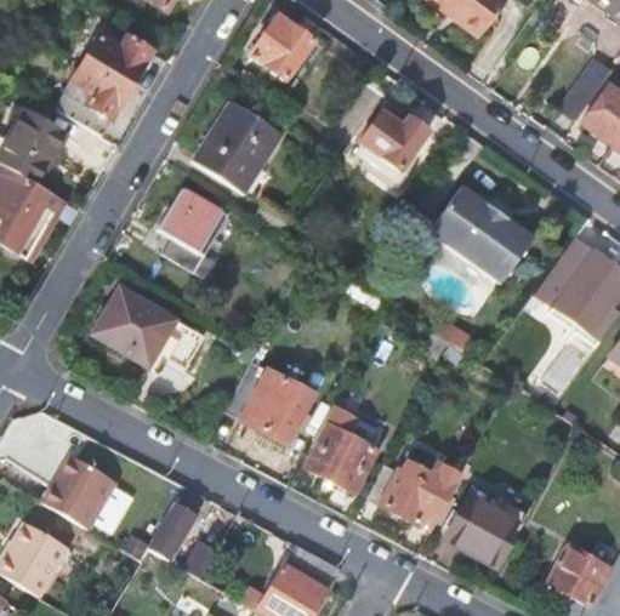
[(144,0),(166,13),(174,0),(144,0)]
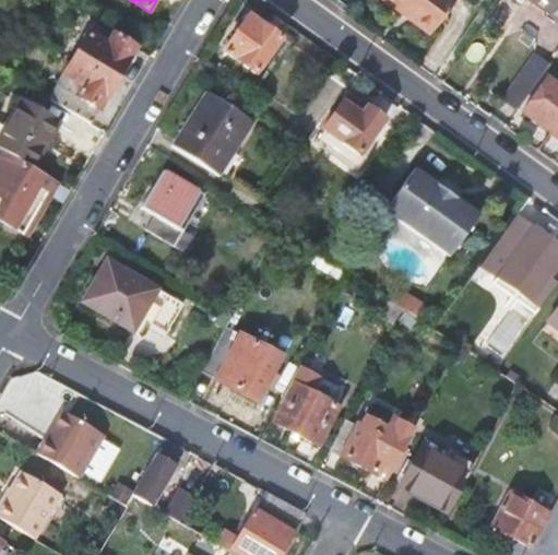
[(389,0),(430,32),(453,0),(389,0)]
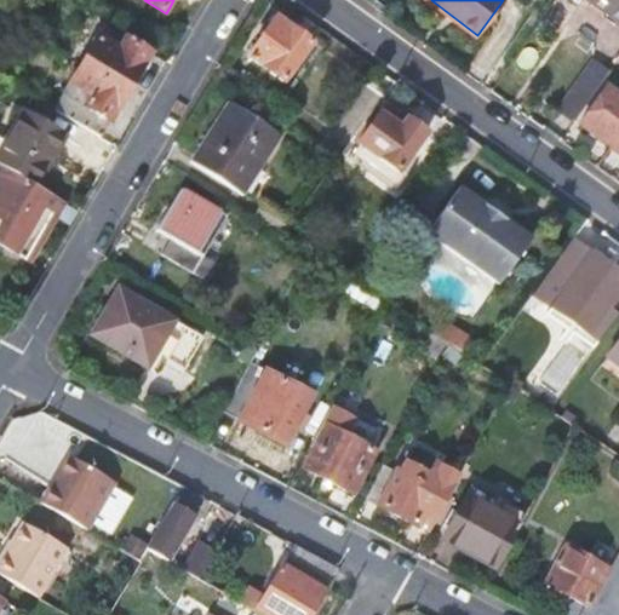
[(602,0),(618,11),(618,0),(602,0)]
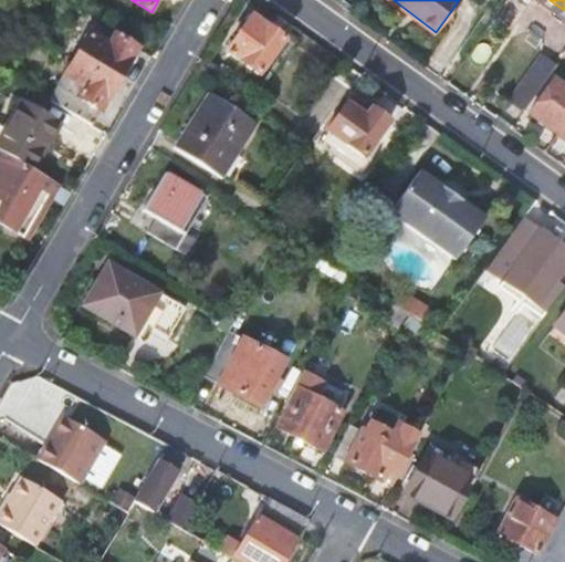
[(253,14),(228,51),(260,74),(286,38),(253,14)]
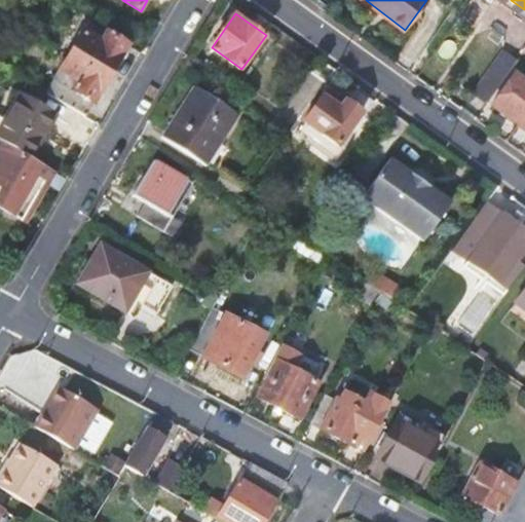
[(90,20),(84,29),(94,35),(99,26),(90,20)]
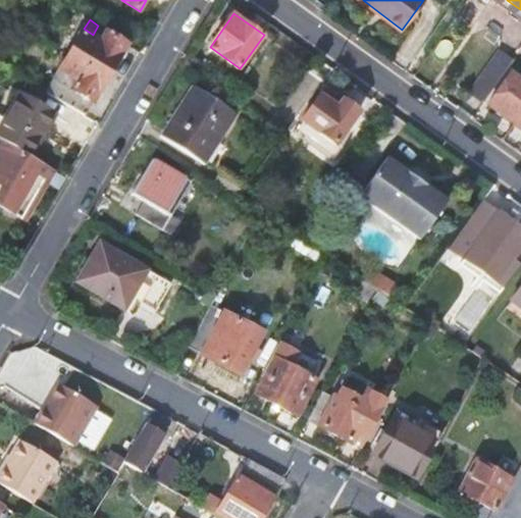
[(84,29),(48,90),(87,113),(128,43),(98,26),(93,35),(84,29)]
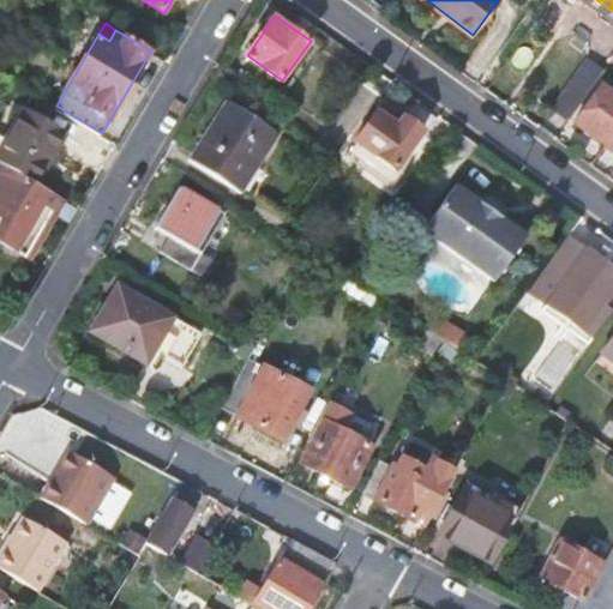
[(589,55),(556,106),(572,118),(607,67),(589,55)]
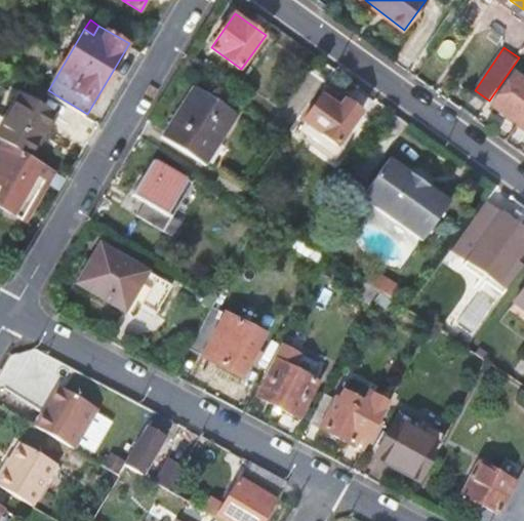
[(294,120),(324,79),(310,68),(280,110),(294,120)]
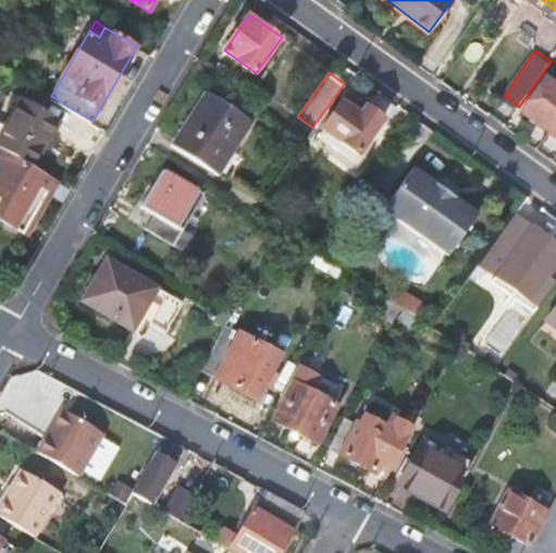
[(523,108),(552,128),(555,122),(555,80),(547,74),(523,108)]
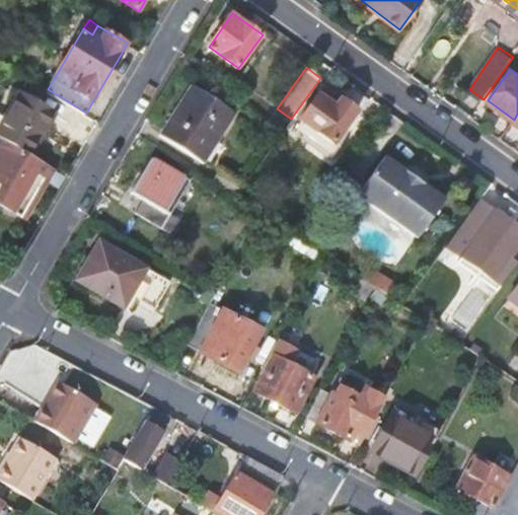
[(316,92),(299,116),(331,139),(355,107),(344,99),(338,108),(334,105),(337,100),(334,98),(337,94),(322,84),(316,92)]
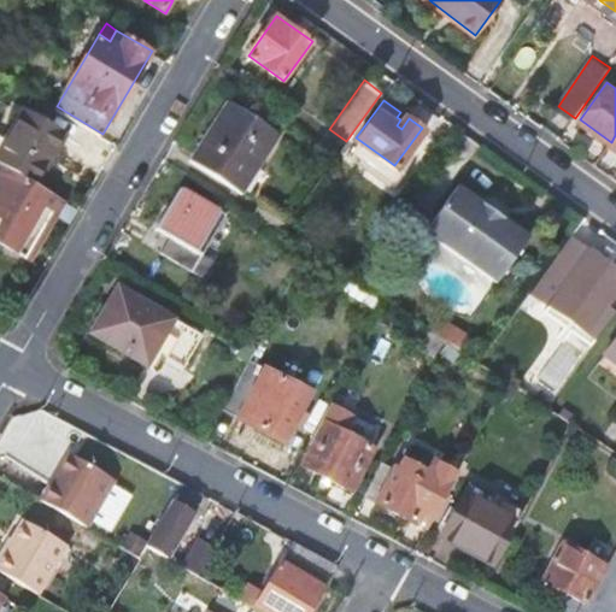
[(232,101),(194,159),(245,192),(283,134),(232,101)]
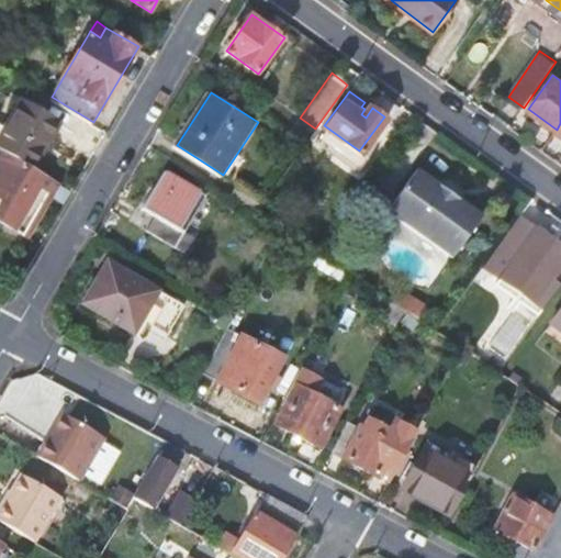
[(24,98),(0,138),(0,145),(36,167),(63,121),(24,98)]
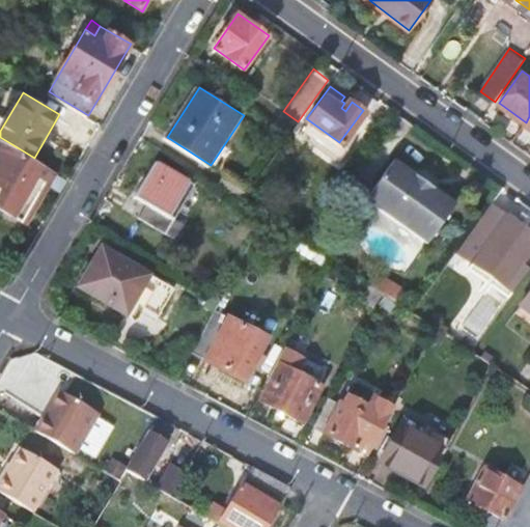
[(0,188),(3,190),(1,191),(11,197),(4,209),(25,221),(54,169),(34,158),(0,137),(0,188)]
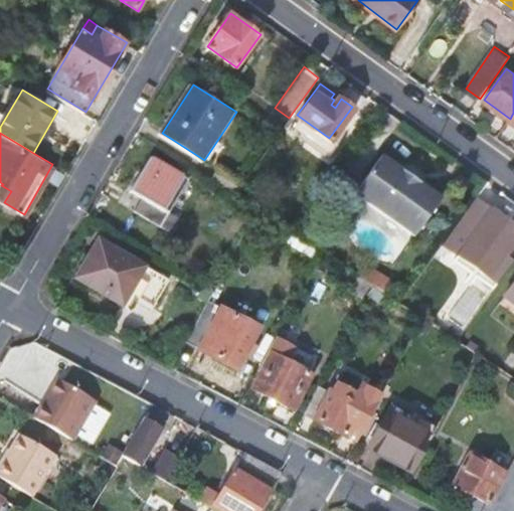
[(354,189),(412,231),(440,194),(380,152),(354,189)]
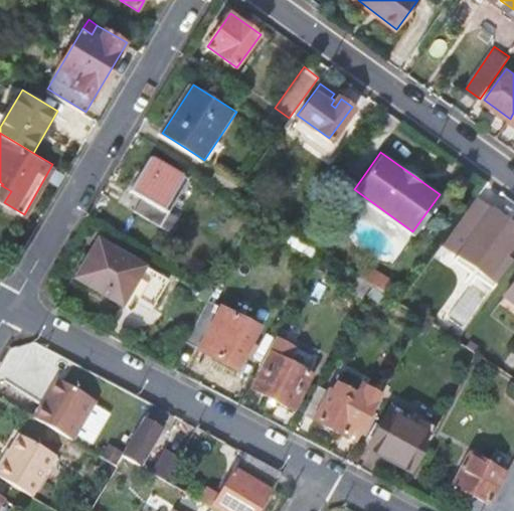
[(152,155),(132,188),(149,197),(141,210),(170,229),(178,215),(165,207),(184,174),(152,155)]
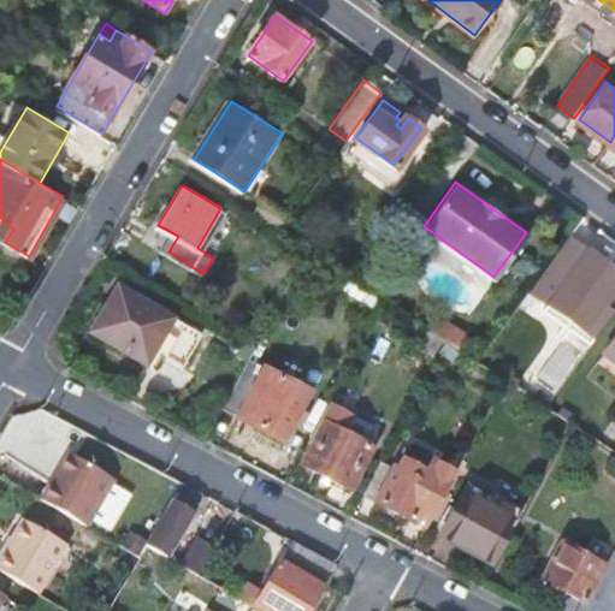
[(1,221),(0,224),(0,239),(5,242),(13,229),(1,221)]
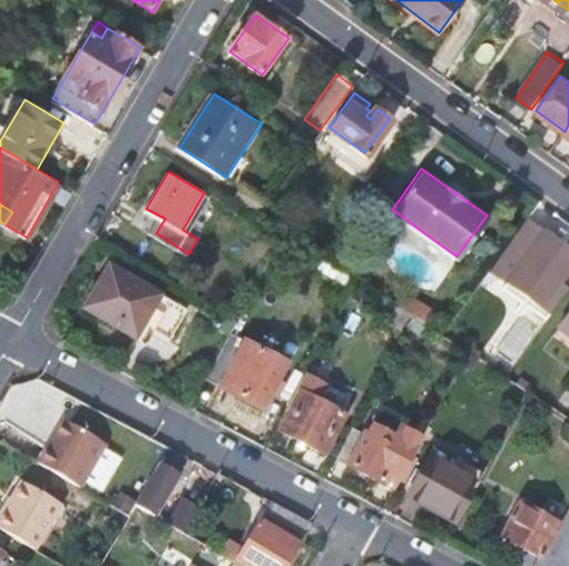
[(522,259),(509,276),(552,310),(568,288),(568,275),(567,274),(568,272),(568,245),(527,215),(504,244),(522,259)]
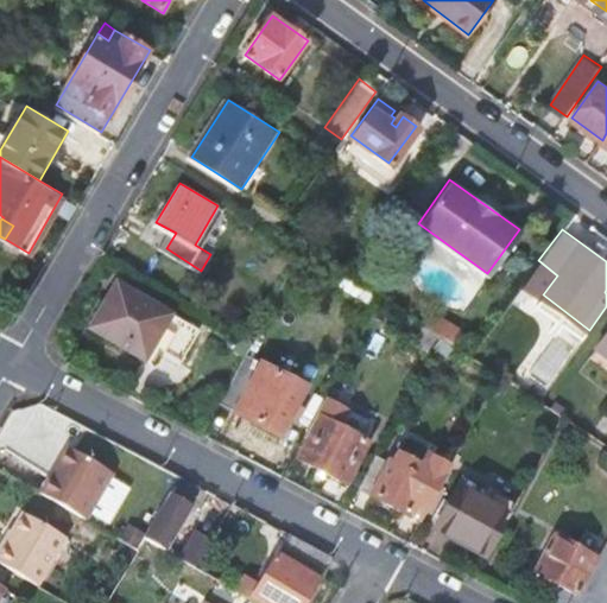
[(114,283),(89,330),(146,360),(153,347),(174,357),(193,324),(114,283)]
